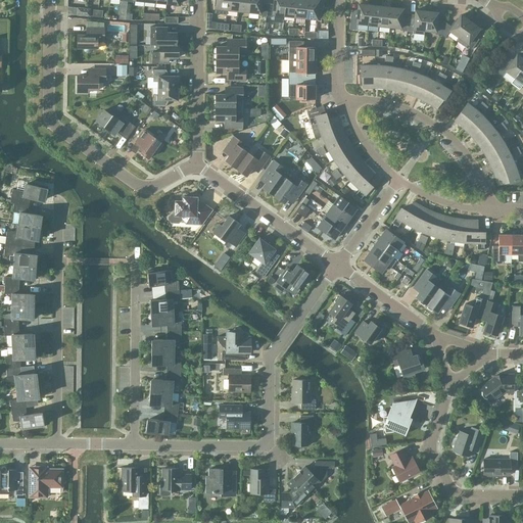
[(215,0),(214,6),(216,6),(216,8),(215,15),(226,16),(227,9),(227,0),(216,0),(215,0)]
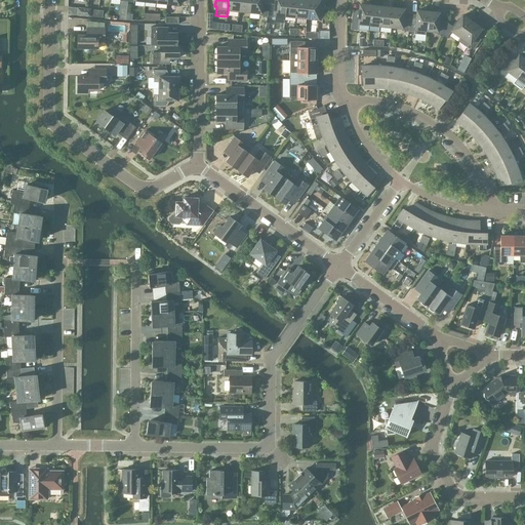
[(238,11),(239,0),(228,0),(228,9),(238,11)]
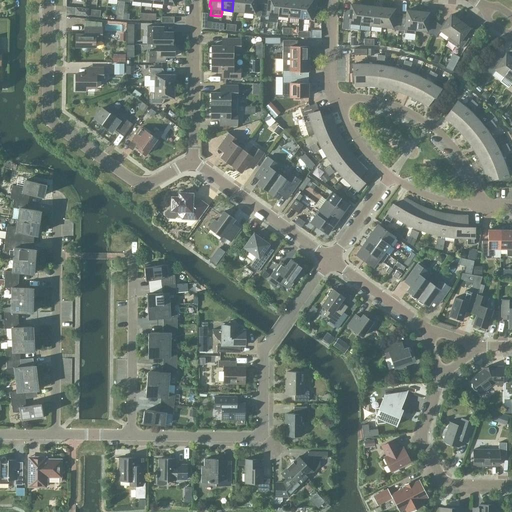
[(243,12),(244,0),(233,0),(232,11),(243,12)]
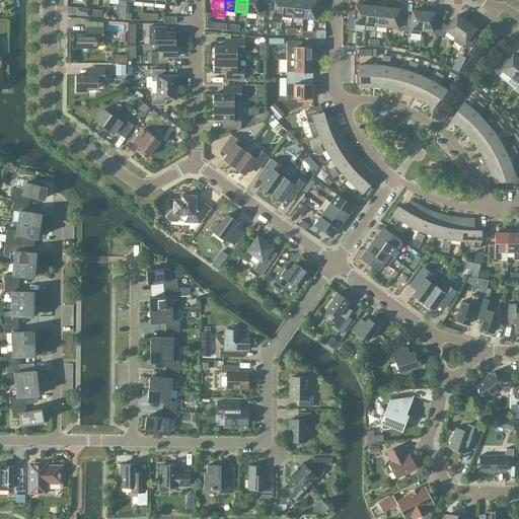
[(264,16),(265,3),(258,3),(258,0),(247,0),(246,12),(257,13),(256,15),(264,16)]
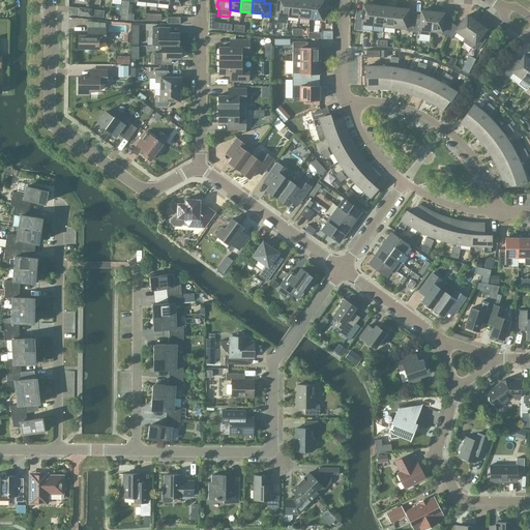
[(287,16),(288,0),(276,0),(276,4),(270,3),(269,17),(276,18),(276,15),(287,16)]
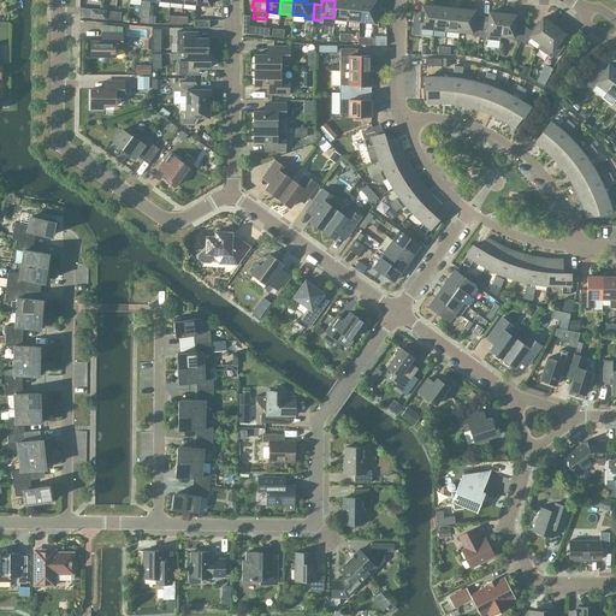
[(347,19),(348,0),(335,0),(333,18),(347,19)]
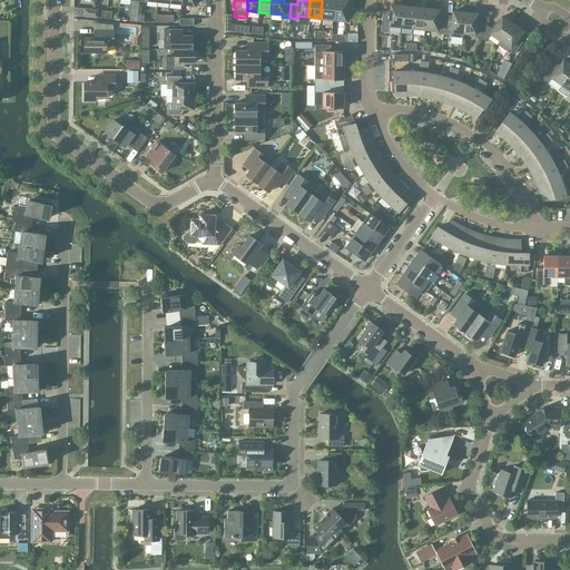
[(333,19),(334,0),(322,0),(321,18),(333,19)]
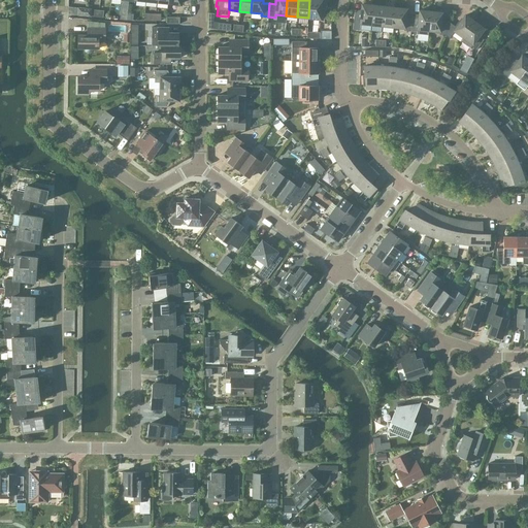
[(321,0),(309,0),(308,18),(320,20),(320,18),(322,18),(322,11),(321,11),(322,0),(321,0)]
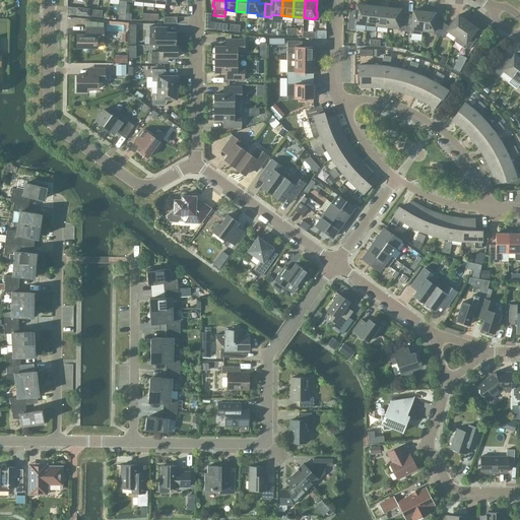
[(366,24),(368,5),(355,4),(355,13),(348,12),(347,29),(353,29),(354,23),(366,24)]
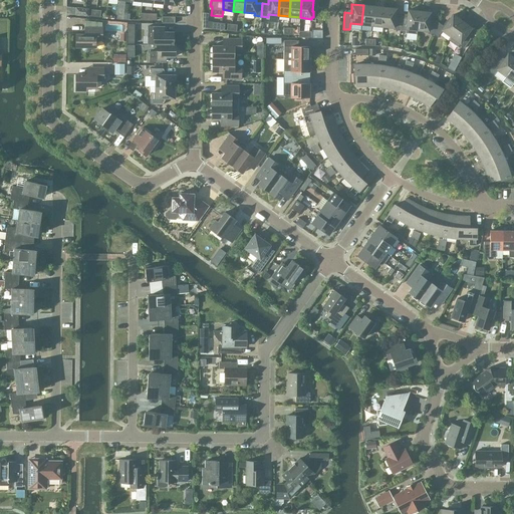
[(371,25),(373,6),(363,5),(361,24),(371,25)]
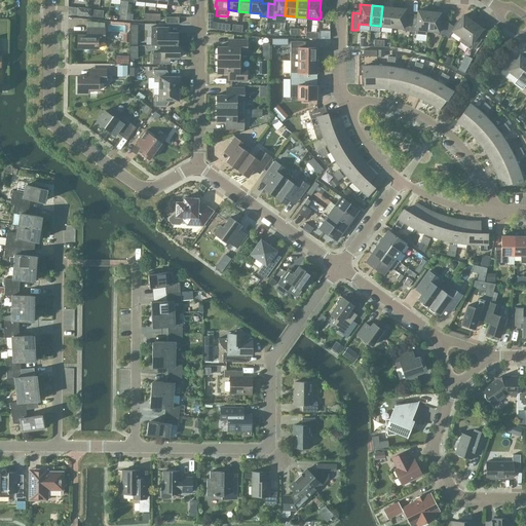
[(391,27),(393,8),(382,6),(380,26),(391,27)]
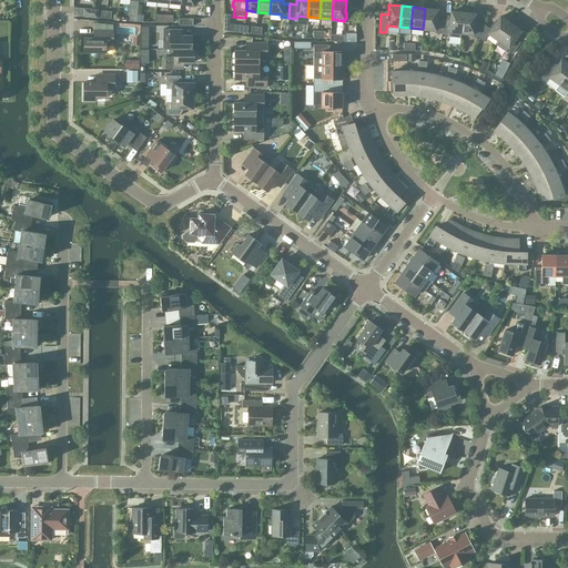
[(83,16),(97,18),(98,10),(84,9),(83,16)]
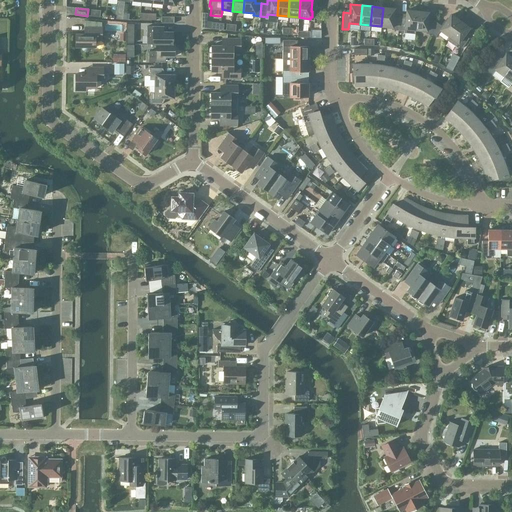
[(398,30),(399,18),(393,17),(394,9),(383,8),(381,26),(391,27),(391,30),(398,30)]
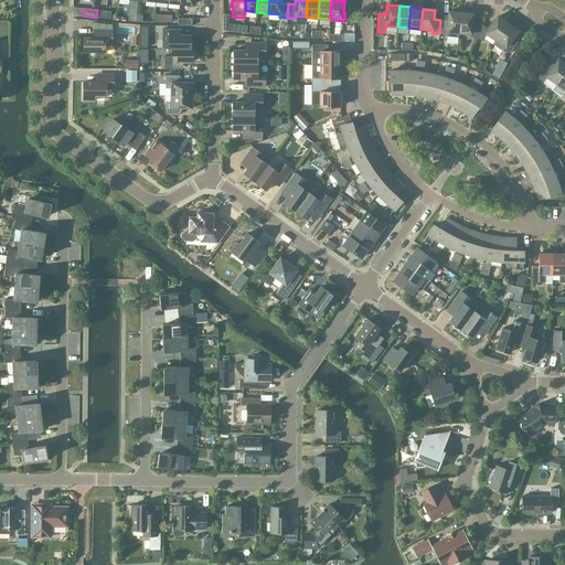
[(458,33),(460,12),(448,11),(447,21),(440,20),(439,33),(446,34),(446,35),(458,36),(458,33)]
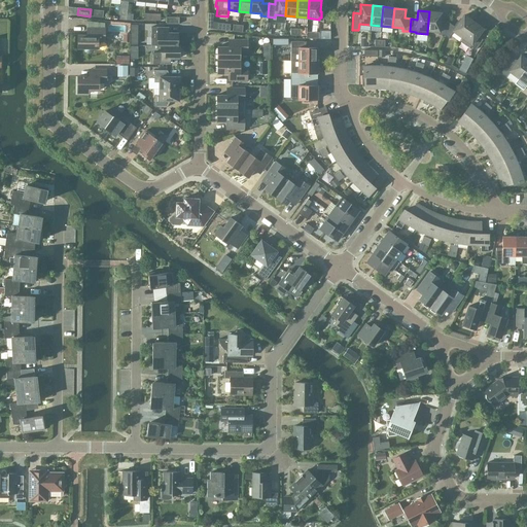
[(444,35),(449,23),(440,22),(441,12),(429,11),(427,31),(438,32),(437,34),(444,35)]
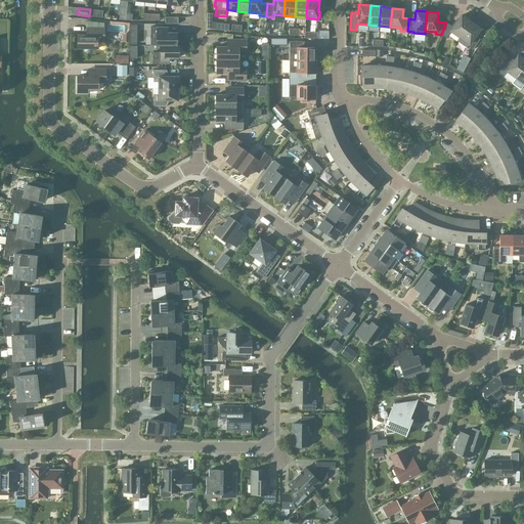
[(460,37),(471,22),(462,15),(452,27),(446,23),(441,35),(445,38),(450,31),(460,37)]
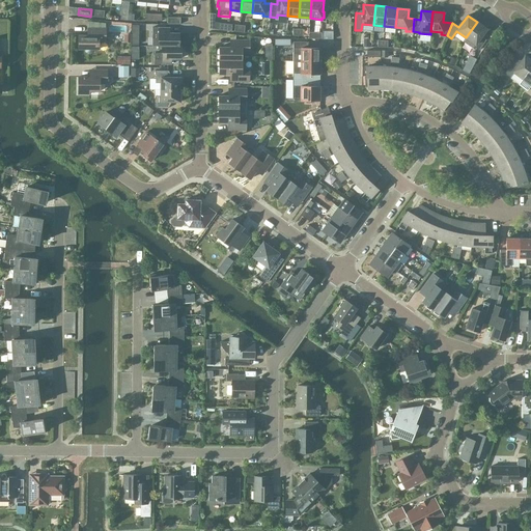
[(477,22),(466,37),(474,44),(473,47),(478,50),(486,39),(481,36),(486,29),(477,22)]
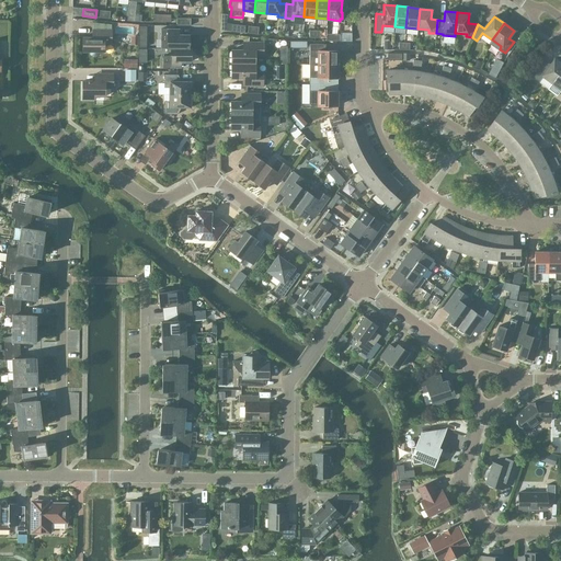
[(230,32),(244,33),(245,25),(231,24),(230,32)]
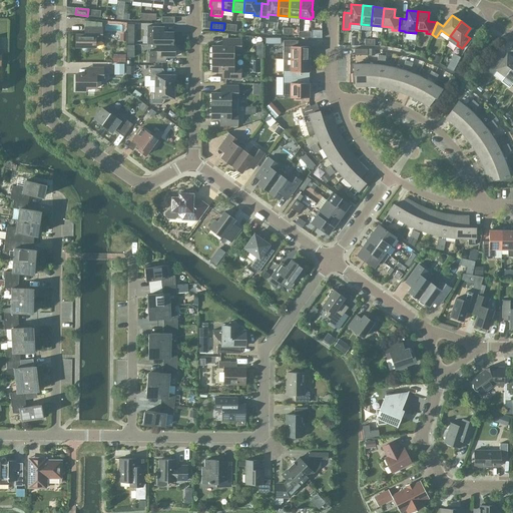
[(172,44),(172,32),(163,32),(164,26),(147,26),(146,45),(156,44),(172,44)]
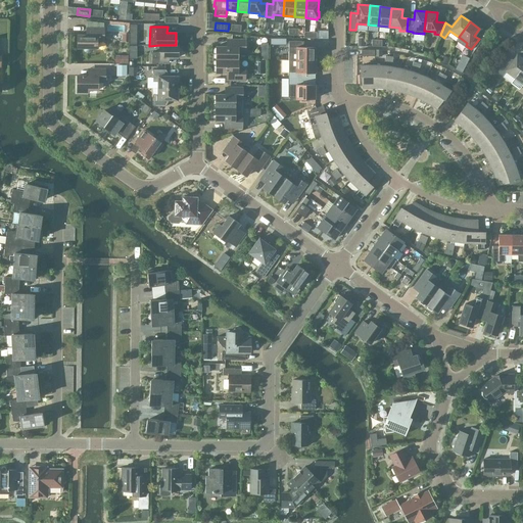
[(103,41),(104,28),(87,28),(86,35),(78,35),(78,48),(84,48),(84,49),(85,49),(85,50),(85,51),(86,51),(87,52),(88,52),(89,52),(90,52),(91,51),(92,51),(92,50),(93,49),(93,48),(97,48),(97,41),(103,41)]
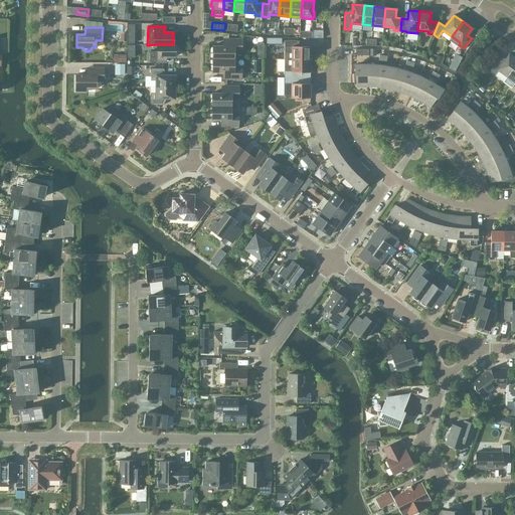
[(212,58),(234,58),(234,51),(241,51),(241,39),(223,39),(223,45),(212,45),(212,58)]
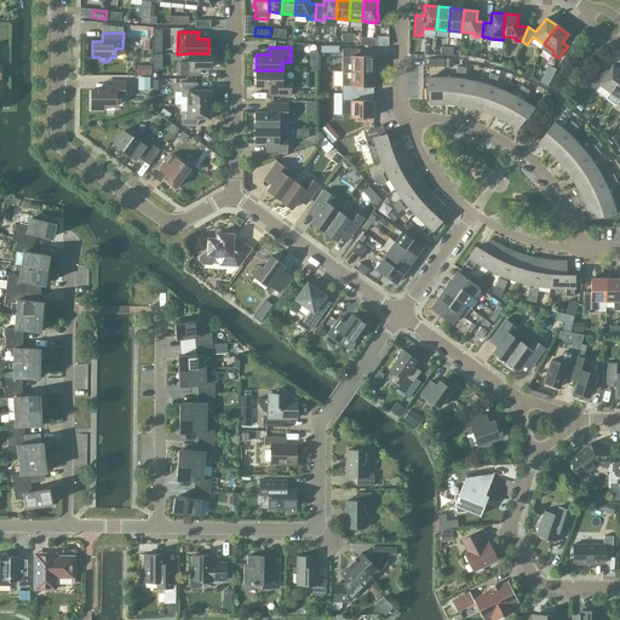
[(342,70),(373,72),(374,56),(360,56),(360,49),(342,49),(342,70)]
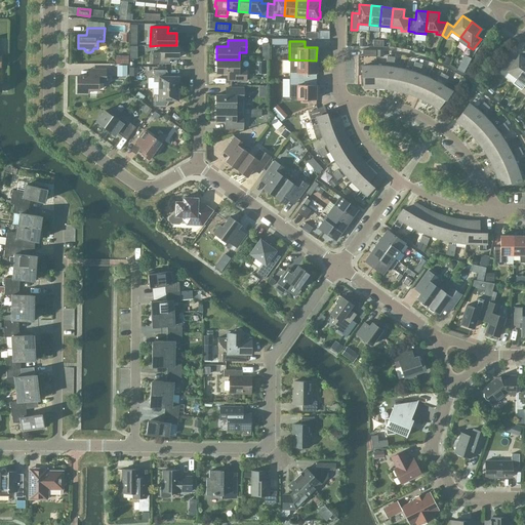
[(176,45),(160,45),(160,52),(152,52),(152,64),(169,64),(169,57),(178,57),(178,45),(176,45)]
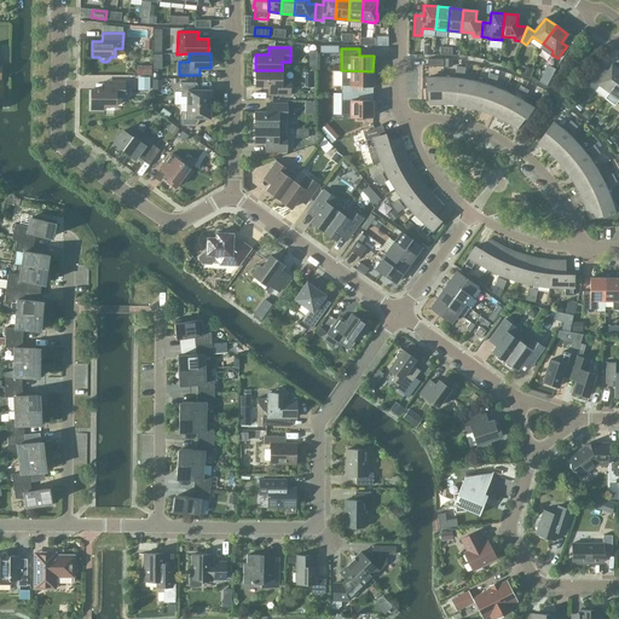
[(609,92),(618,76),(618,70),(611,65),(605,74),(599,69),(588,86),(605,98),(609,92)]
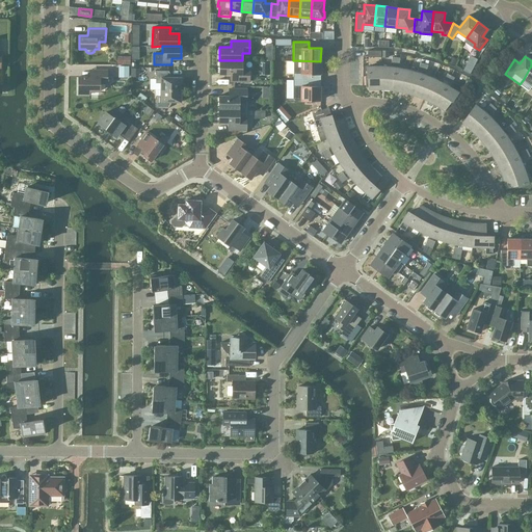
[(242,69),(242,60),(219,60),(219,74),(231,74),(231,81),(249,81),(249,69),(242,69)]
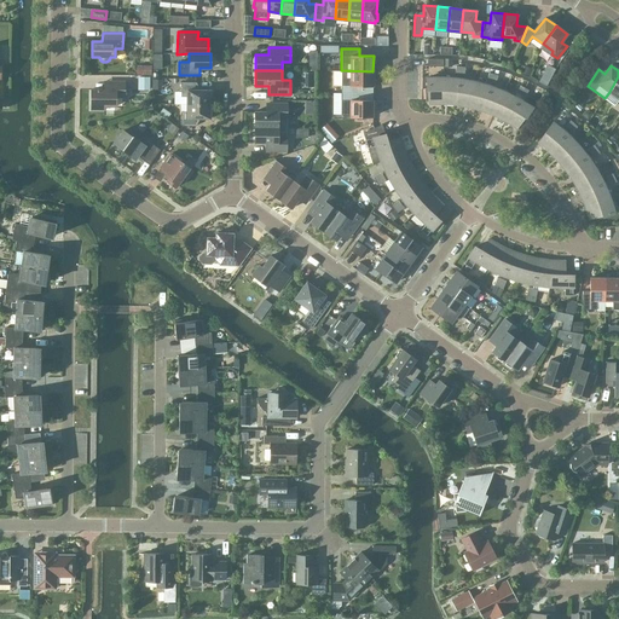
[(372,86),(372,71),(341,70),(341,93),(359,93),(359,86),(372,86)]
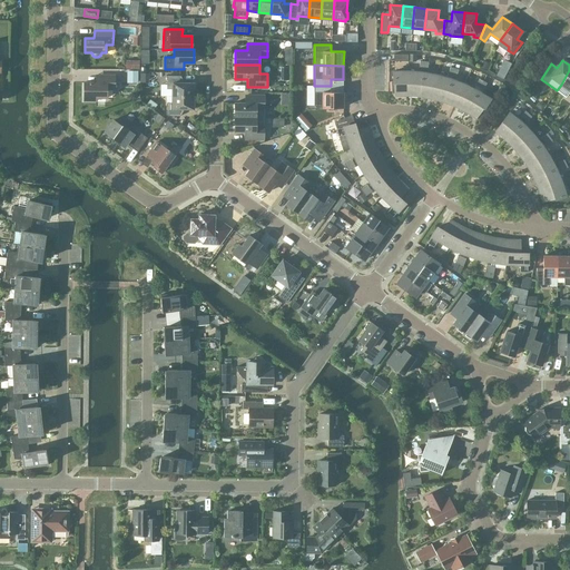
[(452,76),(454,68),(450,67),(448,74),(444,77),(436,76),(431,98),(443,101),(451,79),(452,76)]
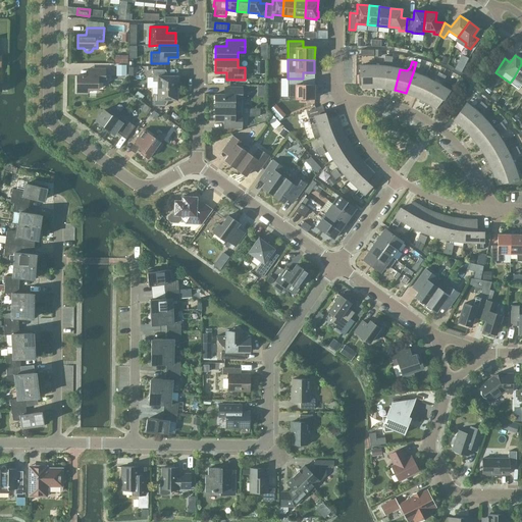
[(361,88),(373,88),(373,65),(360,65),(360,74),(358,74),(359,86),(361,86),(361,88)]
